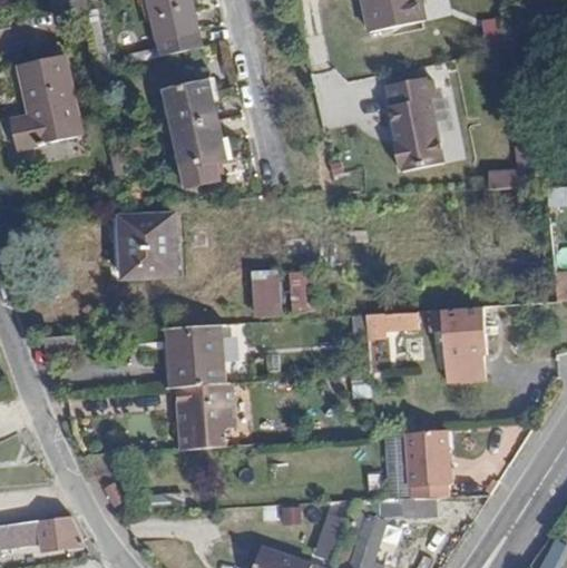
[(72,0),(61,2),(62,13),(86,9),(84,0),(72,0)]
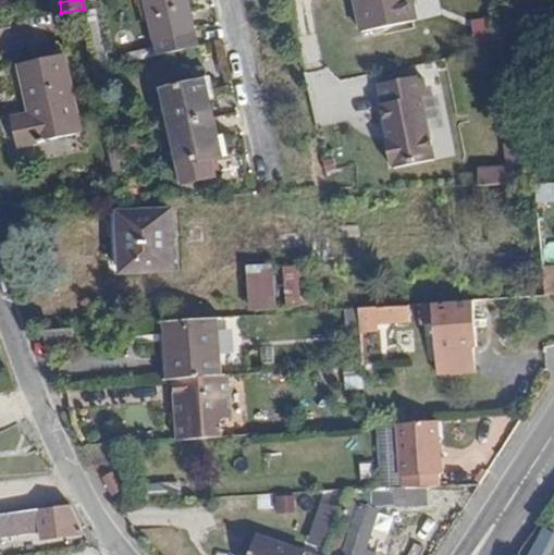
[(154,54),(195,46),(184,0),(140,0),(154,53),(154,54)]
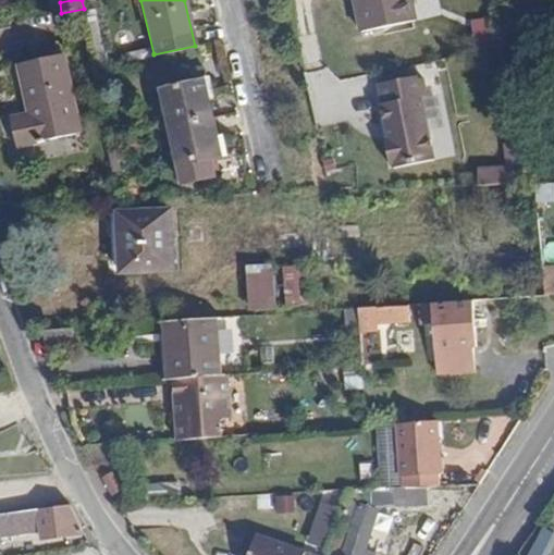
[(413,19),(408,0),(352,0),(359,31),(413,19)]
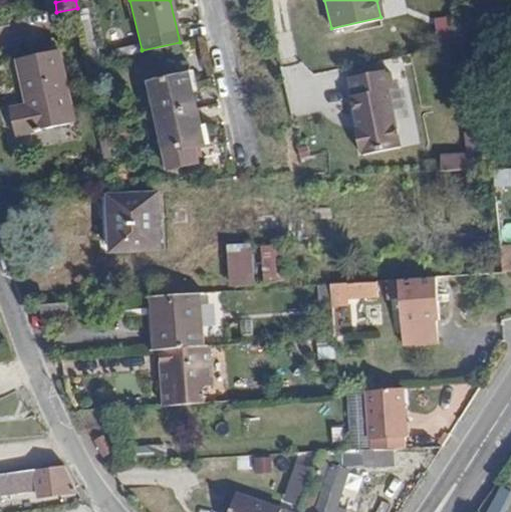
[(72,120),(56,48),(15,57),(25,104),(8,107),(14,134),(72,120)]
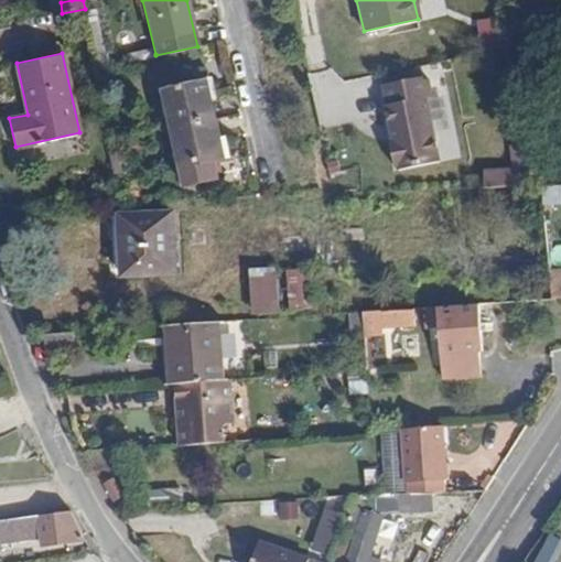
[(419,77),(380,85),(384,105),(383,105),(396,169),(437,162),(423,98),(430,97),(425,80),(420,80),(419,77)]
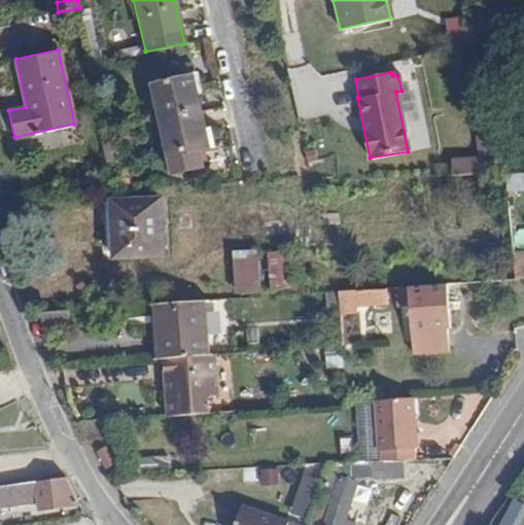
[(207,147),(199,109),(190,73),(150,82),(159,118),(171,173),(201,166),(199,156),(204,155),(203,148),(207,147)]
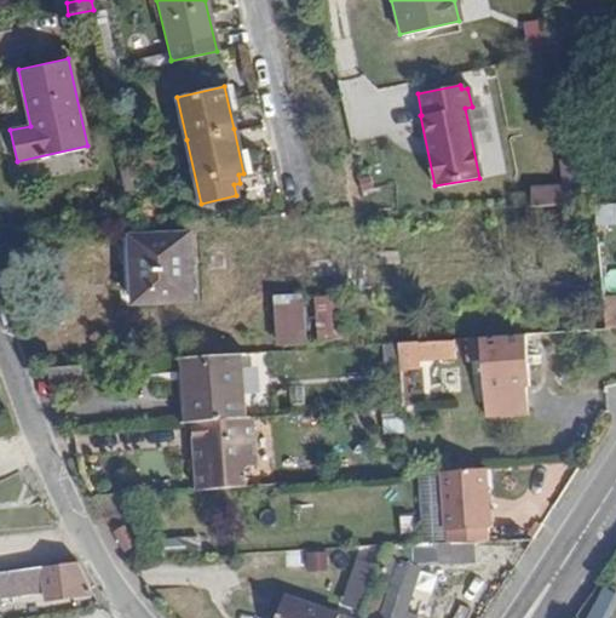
[(573,204),(569,183),(562,183),(529,186),(530,205),(573,204)]
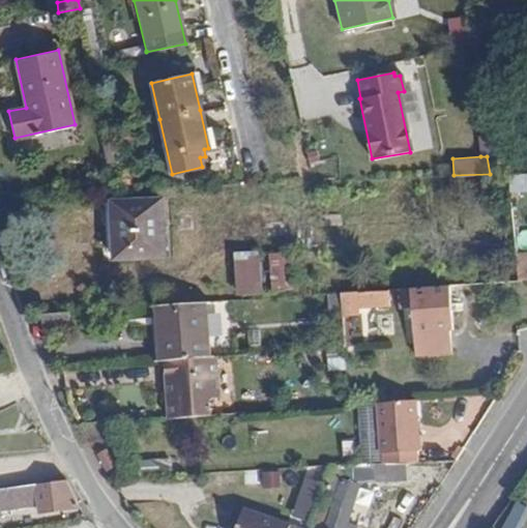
[(163,256),(159,200),(111,202),(114,258),(163,256)]
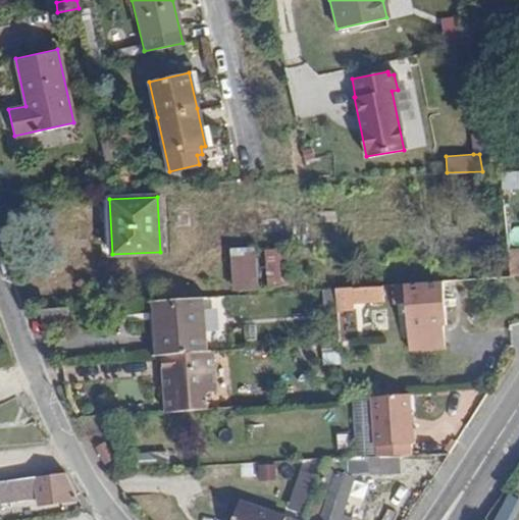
[(287,248),(231,250),(235,286),(290,283),(287,248)]
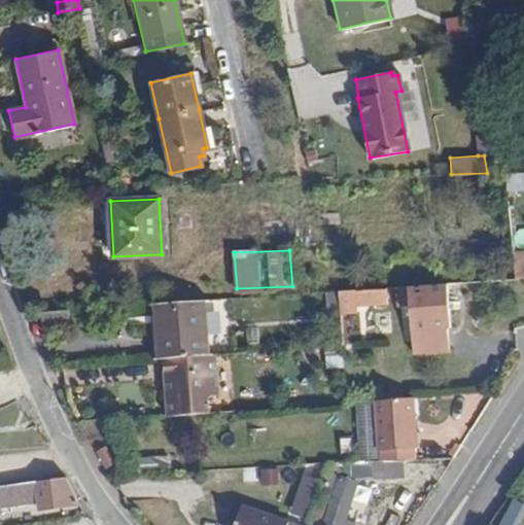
[(514,278),(523,277),(523,250),(512,251),(514,278)]
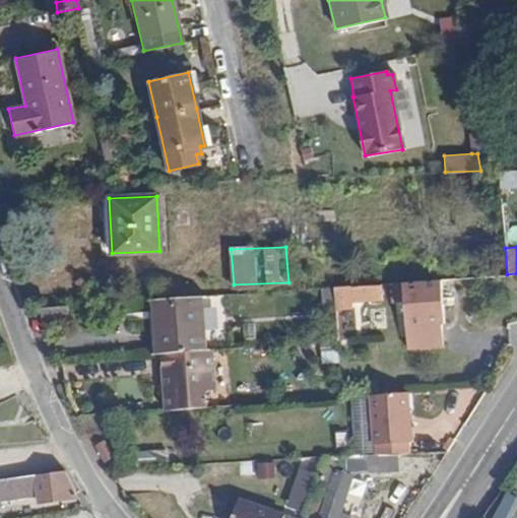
[(405,346),(441,343),(439,322),(442,322),(439,279),(400,281),(405,346)]
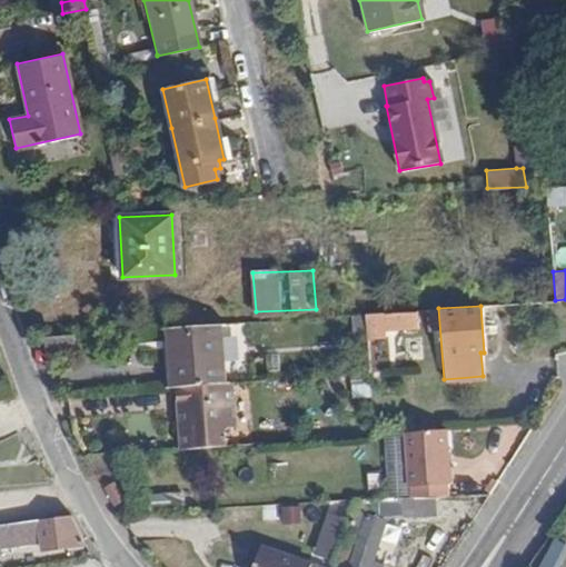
[(366,339),(383,338),(383,331),(417,328),(415,310),(364,315),(366,339)]
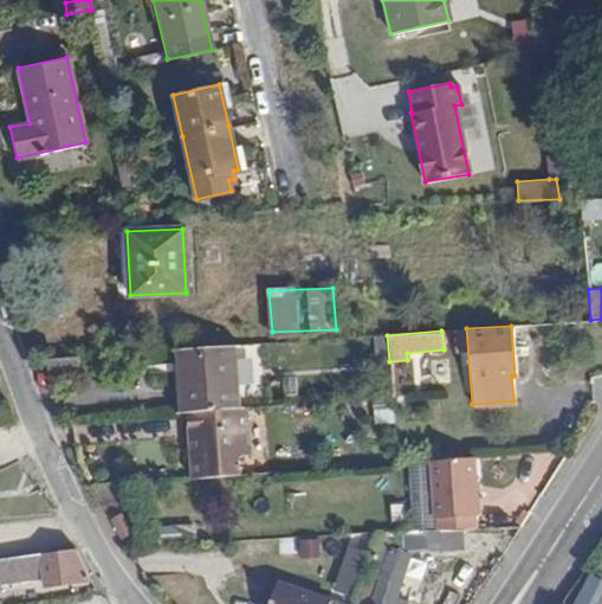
[(240,407),(235,346),(176,349),(179,381),(173,383),(176,412),(186,412),(240,407)]
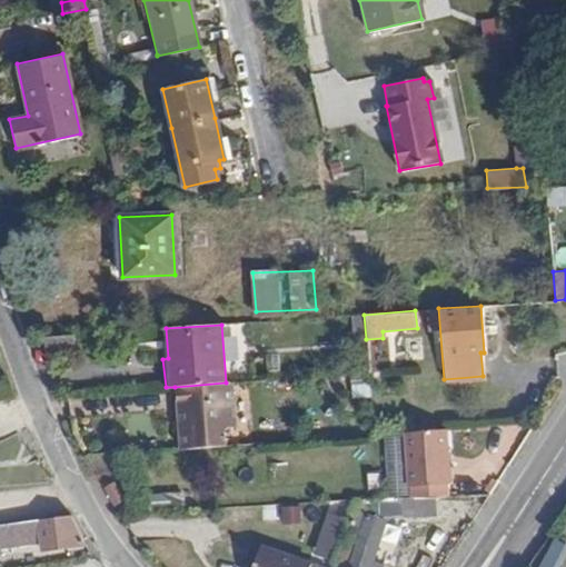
[(235,426),(231,383),(226,383),(175,387),(179,448),(225,446),(224,427),(235,426)]
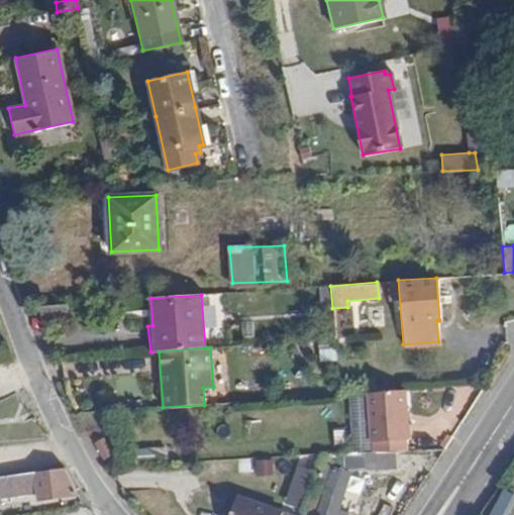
[(403,389),(366,392),(370,440),(374,440),(402,438),(406,437),(403,389)]
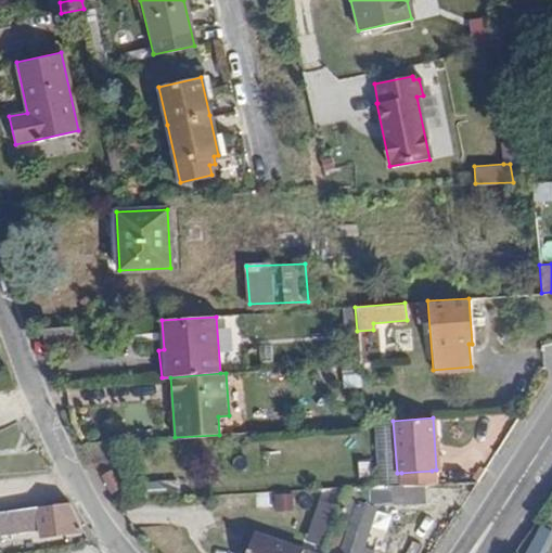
[(124,478),(115,461),(97,471),(105,487),(124,478)]
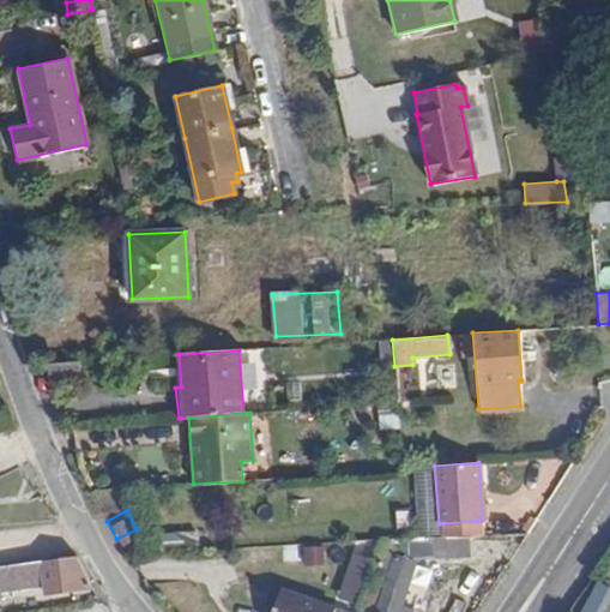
[(477,521),(444,523),(445,535),(478,534),(477,521)]
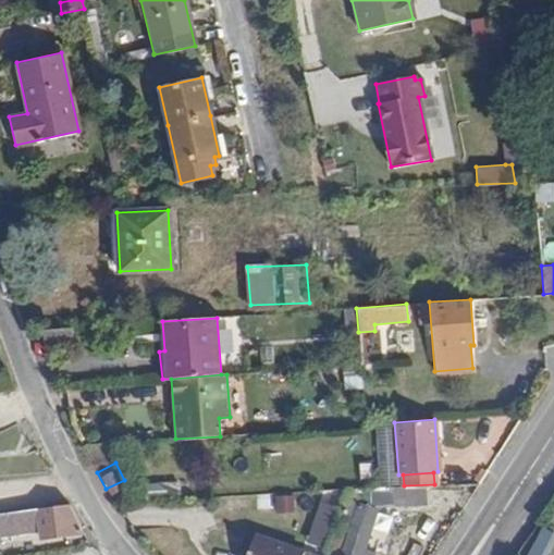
[(359,543),(372,502),(429,500),(428,485),(347,490),(323,554),(371,554),(374,545),(359,543)]
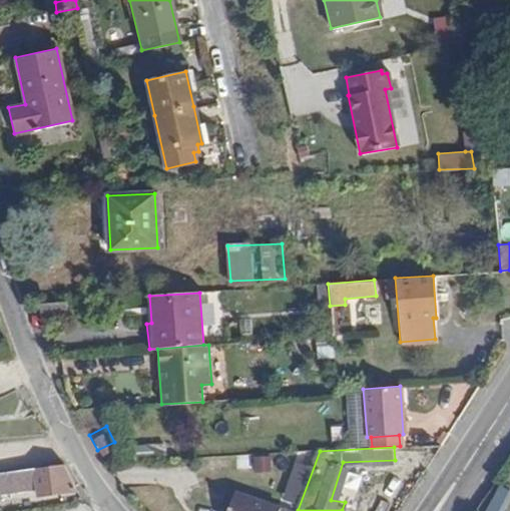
[(301,496),(311,468),(295,462),(285,490),(301,496)]
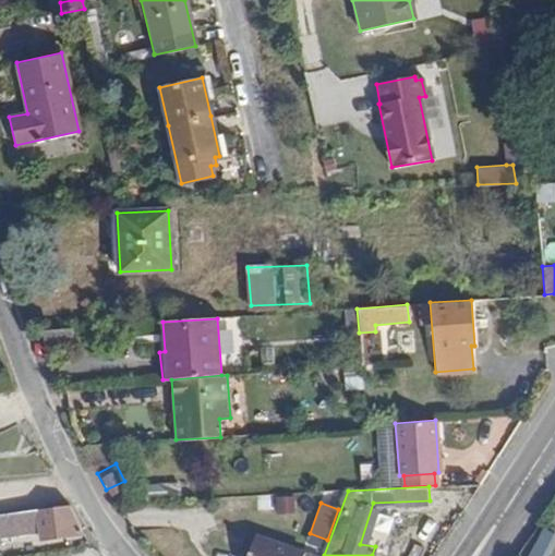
[(39,540),(82,533),(82,532),(76,521),(68,504),(0,512),(0,535),(38,531),(39,540)]
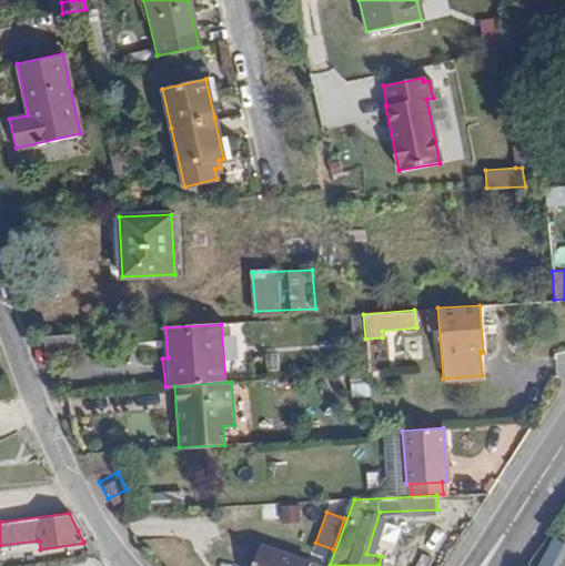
[(330,559),(333,549),(315,543),(312,553),(330,559)]
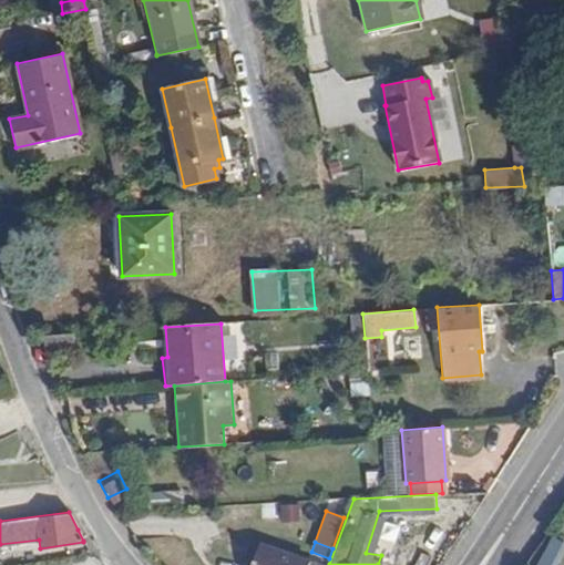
[(245,564),(314,564),(270,550),(254,543),(245,564)]
